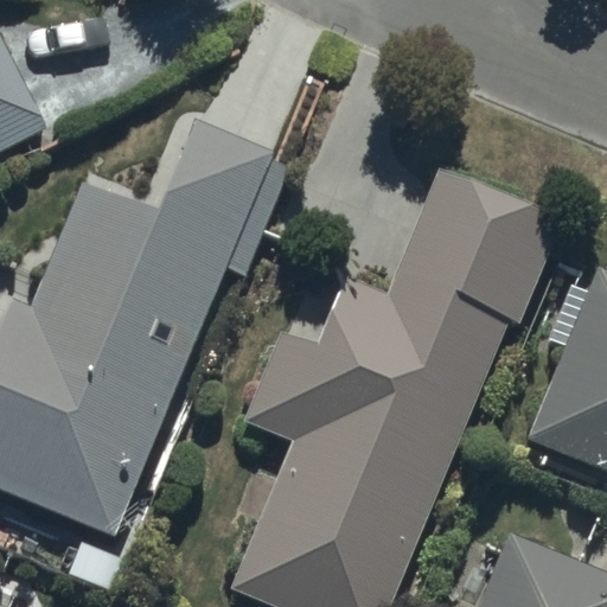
[(0,152),(43,131),(0,45),(0,152)]
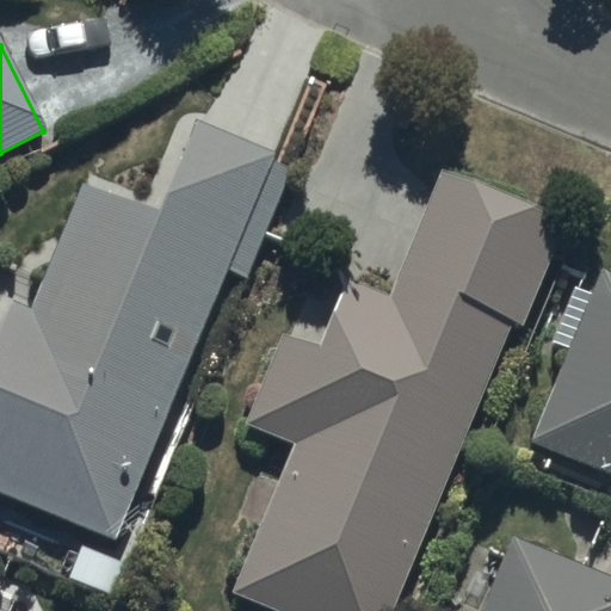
[(0,491),(115,535),(221,264),(242,272),(290,153),(185,112),(149,203),(78,176),(28,303),(8,296),(0,316),(0,491)]
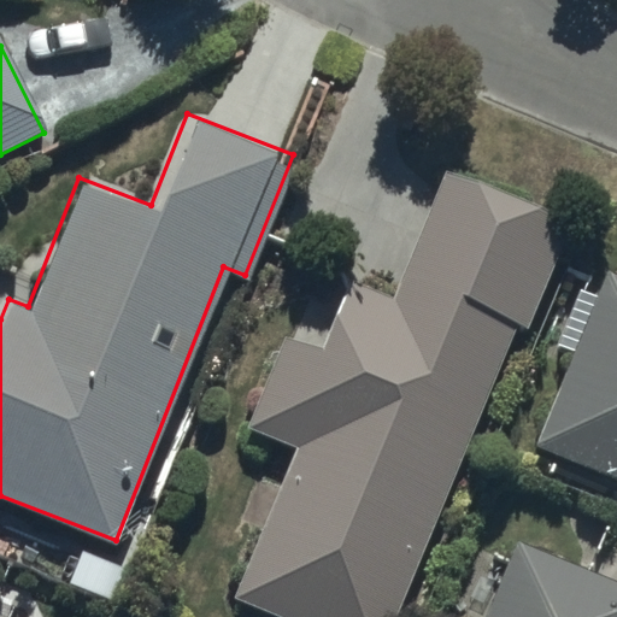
[(298,616),(395,616),(516,325),(528,330),(575,216),(451,166),(398,297),(354,278),(325,347),(291,333),(252,427),(301,447),(241,594),(298,616)]
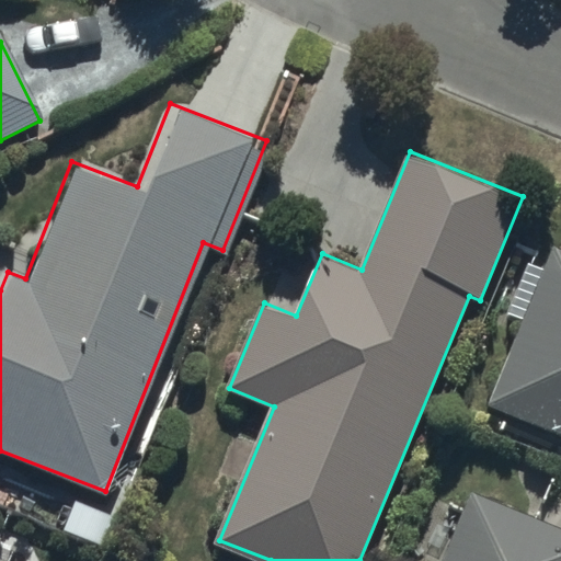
[(560,250),(552,247),(544,267),(527,260),(504,313),(521,321),(485,403),(560,435),(560,250)]
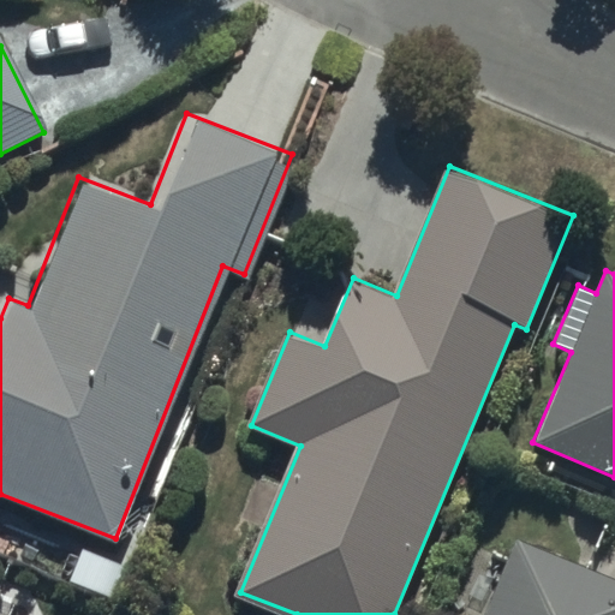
[(614,614),(614,578),(513,537),(481,614),(614,614)]
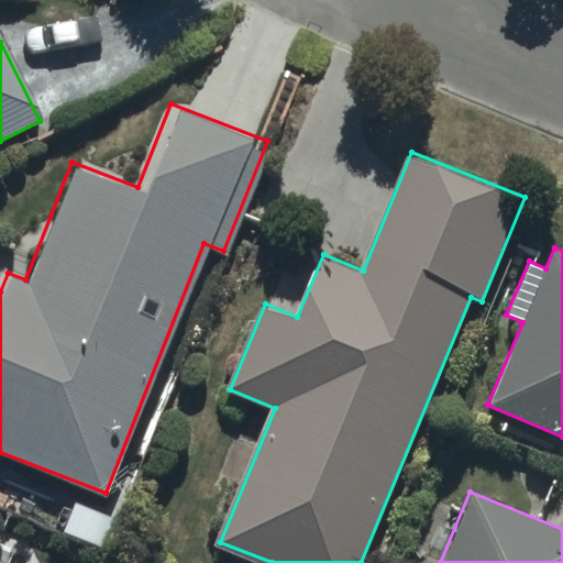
All buildings are outlined.
